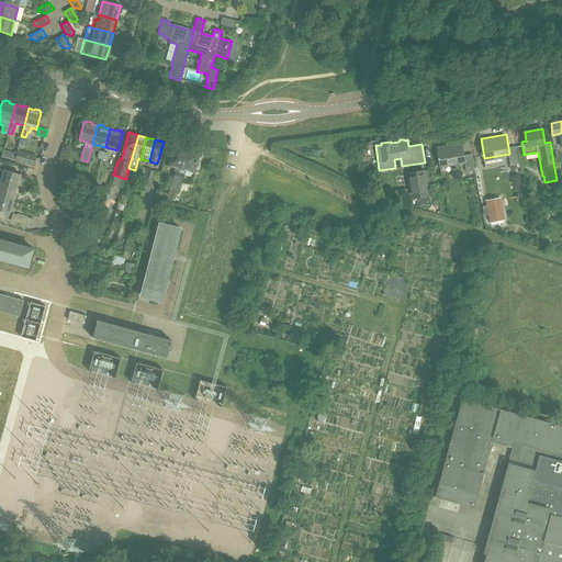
[(472,154),(463,155),(461,142),(437,146),(439,159),(434,160),(436,177),(442,176),(440,166),(465,161),(467,171),(474,170),(472,154)]
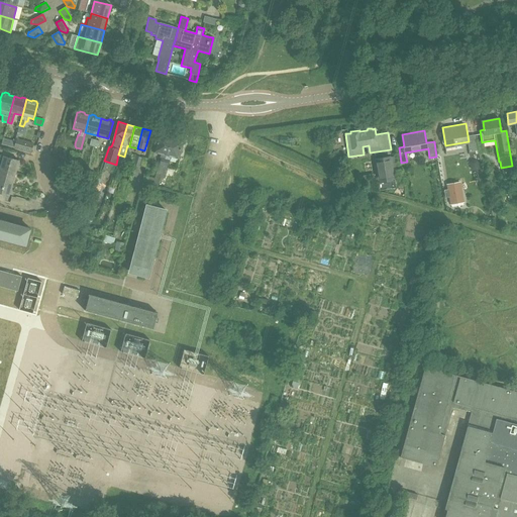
[(159,183),(160,182),(172,137),(167,136),(166,134),(162,133),(161,134),(160,134),(154,151),(161,152),(160,158),(161,158),(159,164),(154,178),(144,175),(142,182),(159,186),(159,183)]
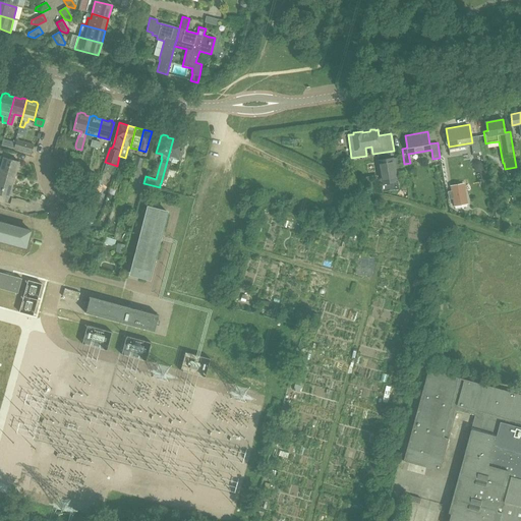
[(173,138),(161,183),(166,179),(172,157),(180,159),(184,141),(183,141),(183,139),(179,138),(178,140),(173,138)]
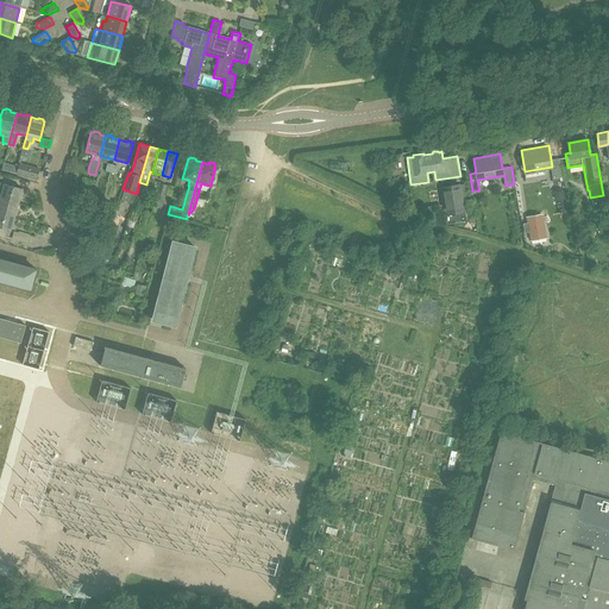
[(4,163),(1,170),(17,174),(18,167),(4,163)]
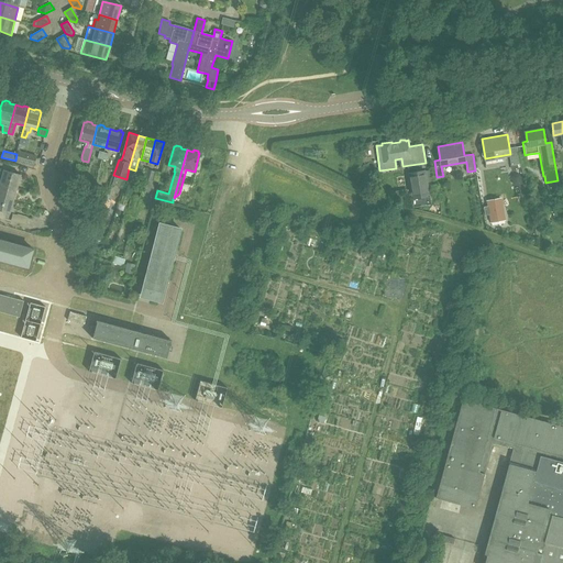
[(36,156),(18,151),(17,154),(15,161),(34,166),(36,156)]
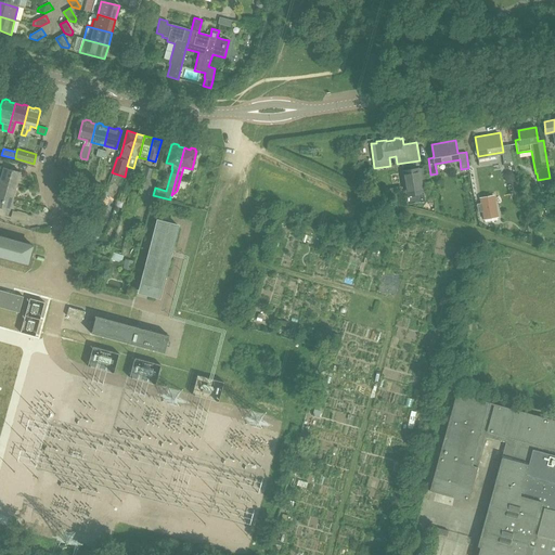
[(98,149),(95,155),(94,155),(91,166),(98,168),(101,157),(103,150),(98,149)]
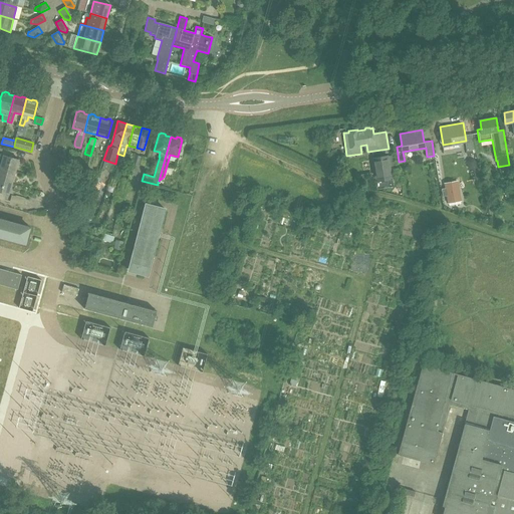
[(95,139),(93,146),(94,146),(91,157),(97,158),(99,147),(97,147),(99,140),(95,139)]
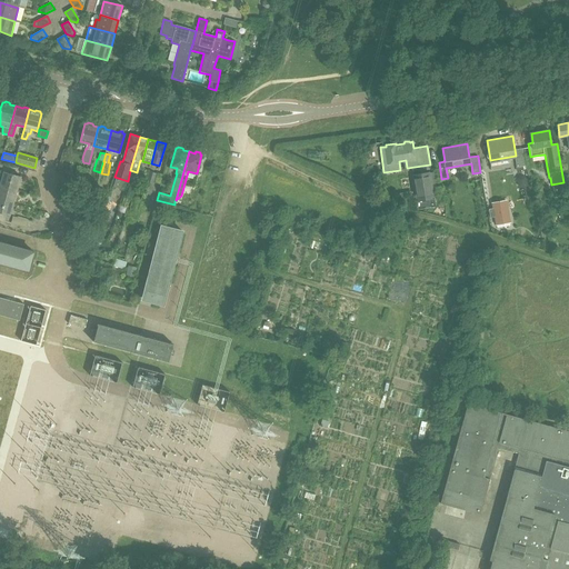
[(485,165),(487,173),(496,172),(495,163),(485,165)]
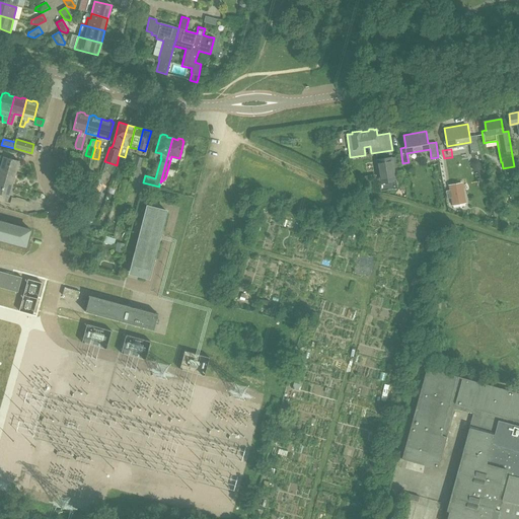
[(398,156),(391,157),(391,156),(376,159),(380,184),(395,181),(394,171),(401,170),(398,156)]
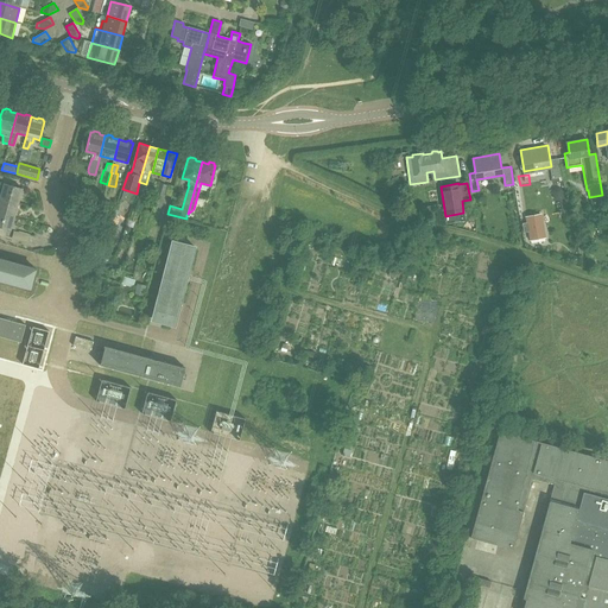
[(5,184),(1,197),(19,203),(20,197),(23,190),(5,184)]
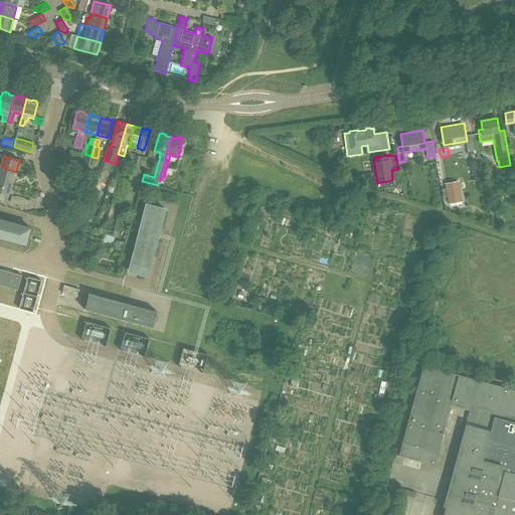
[(473,159),(470,160),(468,163),(469,168),(472,170),(475,169),(477,166),(476,161),(473,159)]
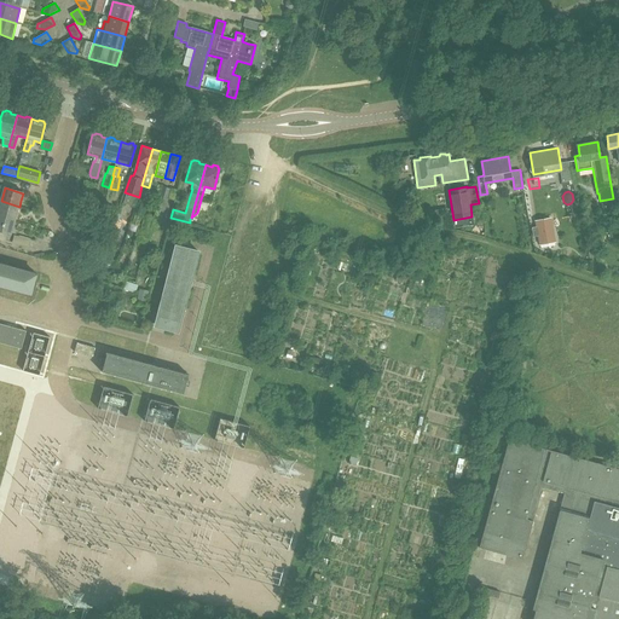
[(143,215),(146,202),(139,200),(136,213),(142,215),(143,215)]
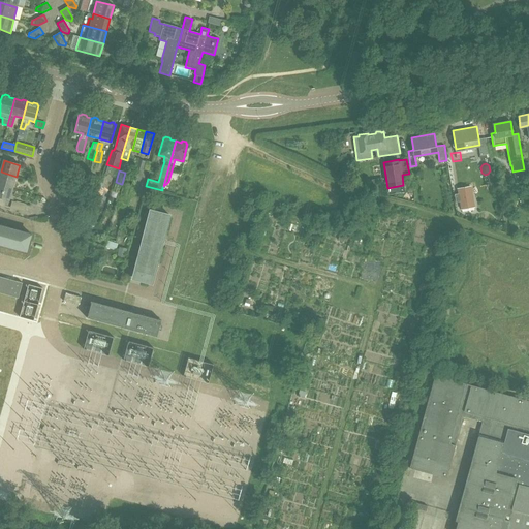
[(1,172),(0,175),(0,185),(12,189),(17,177),(1,172)]
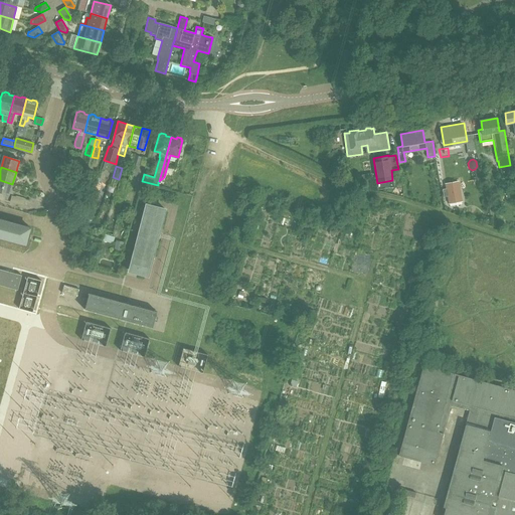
[(124,192),(125,190),(127,181),(120,179),(117,191),(124,192)]
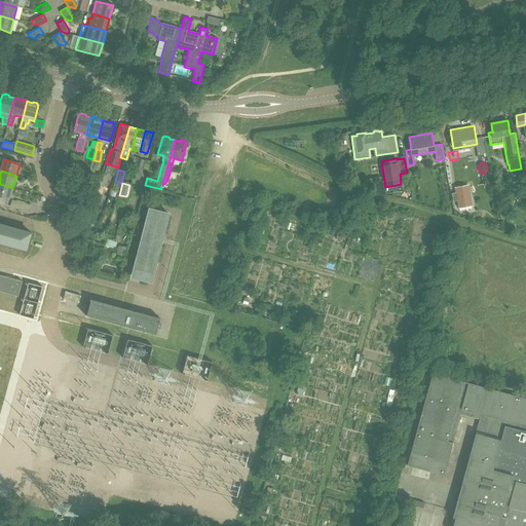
[(0,204),(6,207),(8,199),(9,199),(12,188),(0,184),(0,204)]
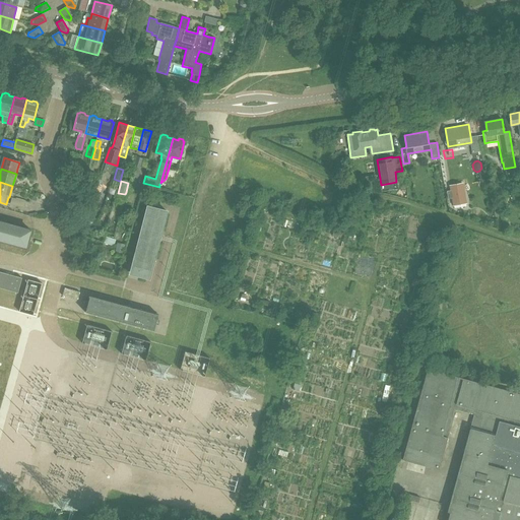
[(451,197),(452,204),(466,202),(463,182),(449,185),(450,190),(447,190),(448,198),(451,197)]
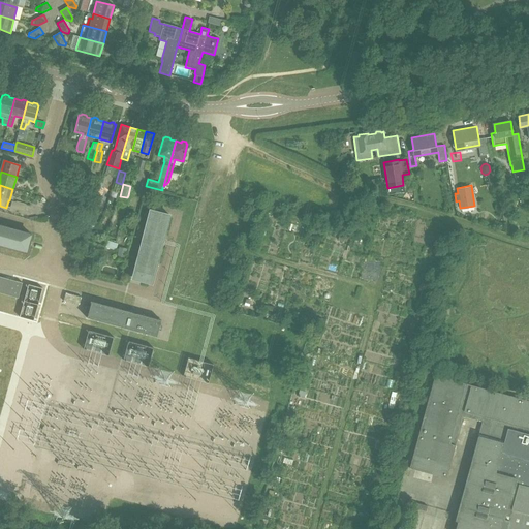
[(70,186),(66,197),(75,200),(80,189),(70,186)]
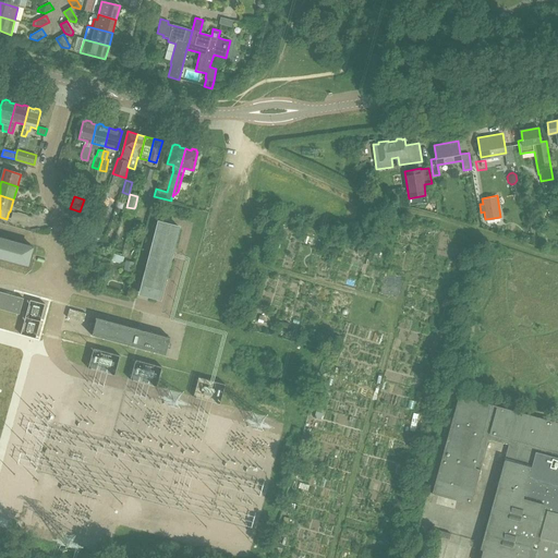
[(134,208),(126,207),(124,216),(132,217),(134,208)]
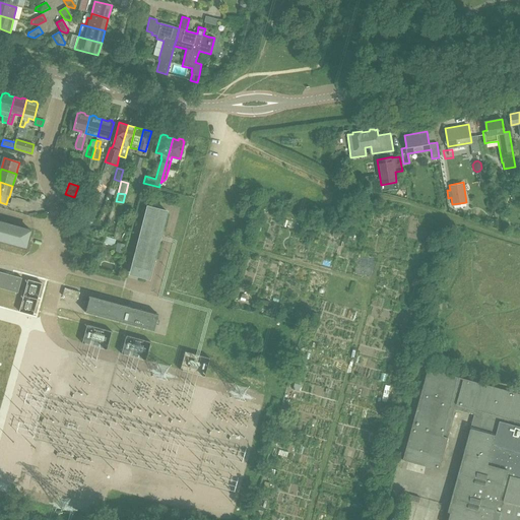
[(150,280),(168,210),(146,205),(129,274),(150,280)]
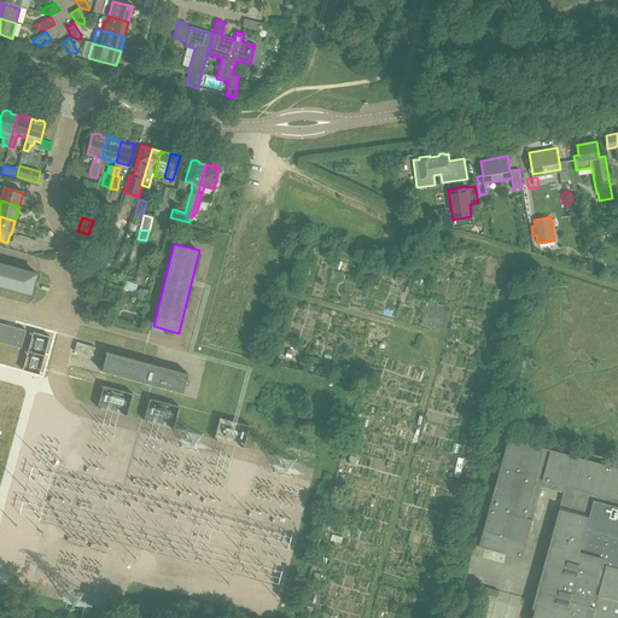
[(116,261),(105,257),(103,268),(112,270),(116,261)]
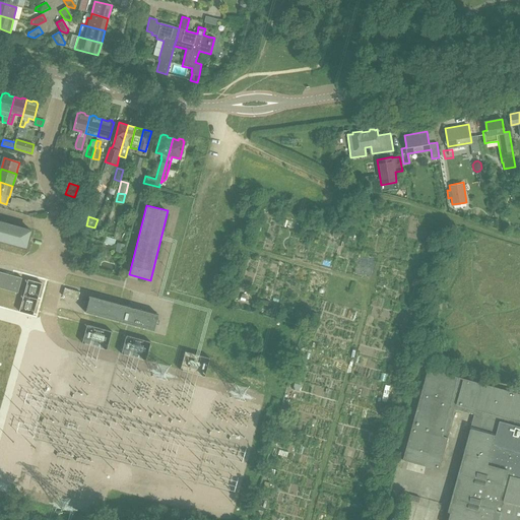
[(0,240),(26,247),(31,231),(0,221),(0,240)]
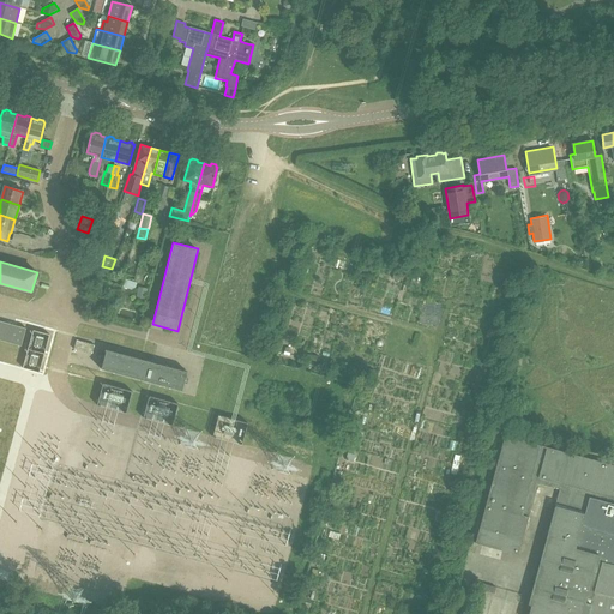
[(125,278),(118,301),(124,302),(126,296),(133,290),(134,290),(137,282),(125,278)]
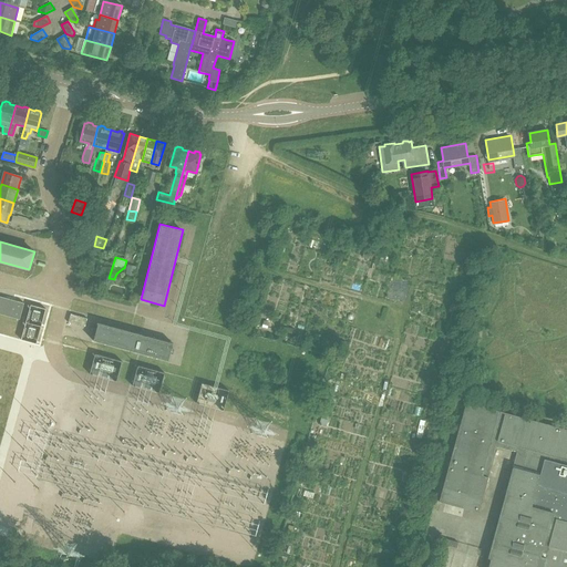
[(127,264),(125,276),(133,278),(136,266),(127,264)]
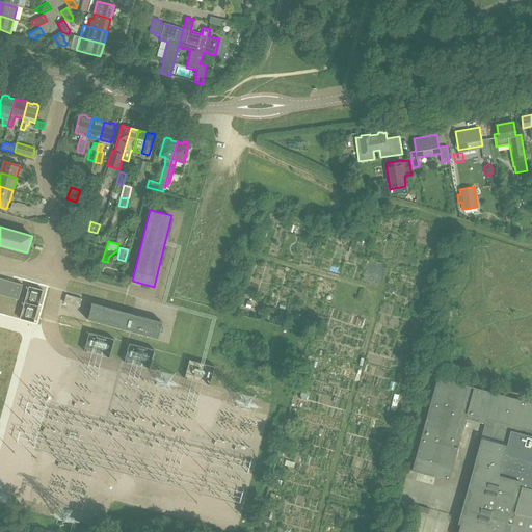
[(0,294),(19,300),(23,285),(0,278),(0,294)]
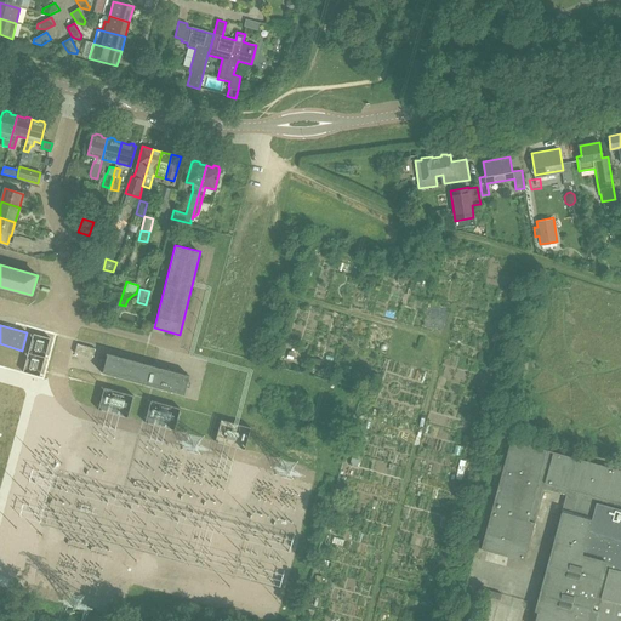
[(29,353),(46,357),(51,339),(34,334),(29,353)]
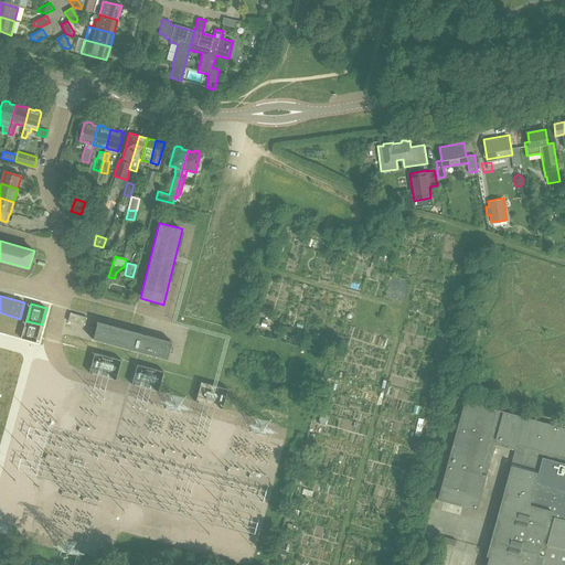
[(87,326),(89,317),(73,312),(71,321),(87,326)]
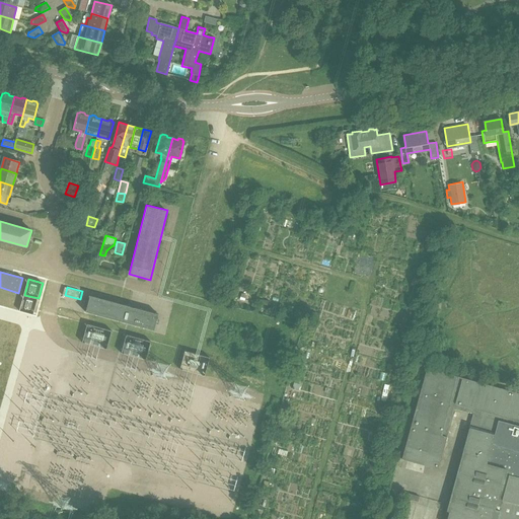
[(39,298),(24,295),(19,310),(33,314),(39,298)]
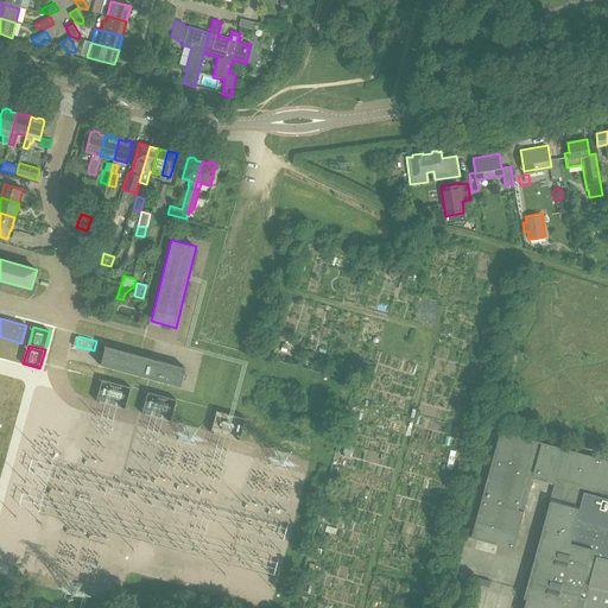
[(96,356),(102,359),(100,365),(179,387),(184,369),(105,347),(103,352),(97,350),(96,356)]
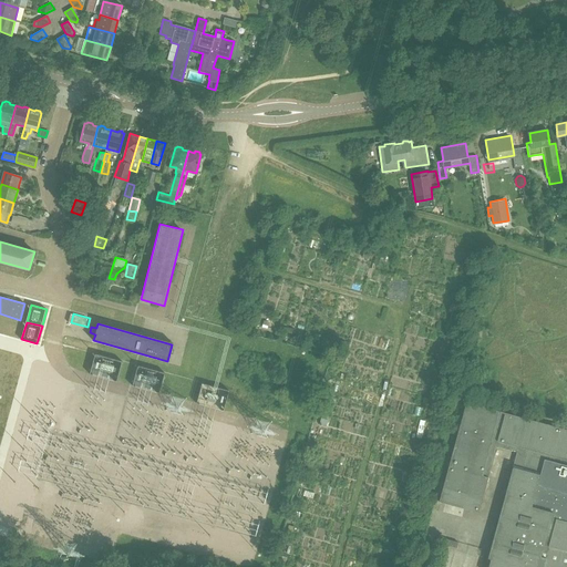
[(566,566),(566,430),(466,402),(439,502),(452,505),(478,513),(496,446),(516,452),(487,558),(491,559),(487,566),(566,566)]
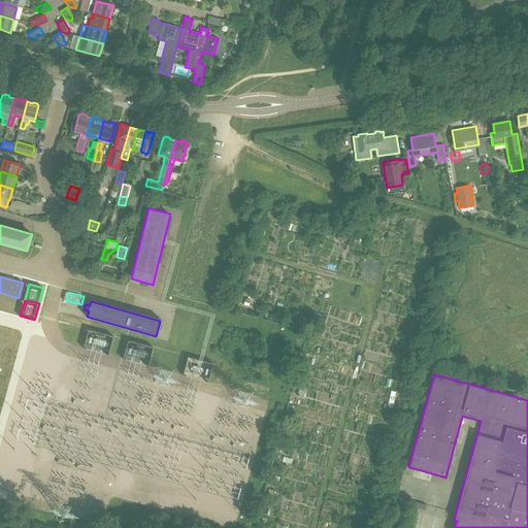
[(426,504),(414,501),(413,506),(425,510),(426,504)]
